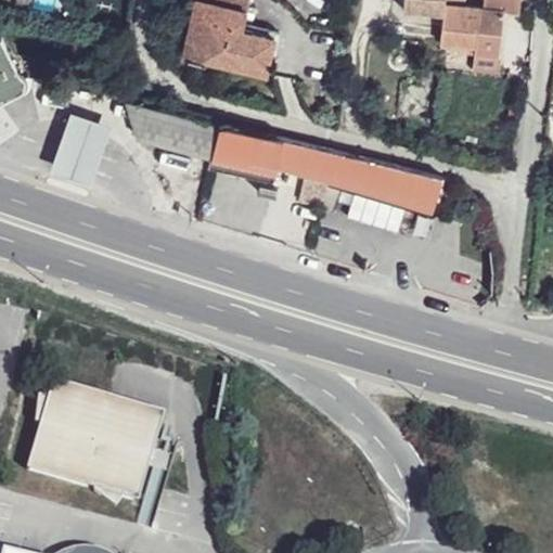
[(474,54),(500,58),(504,13),(516,14),(516,0),(484,0),(484,10),(442,4),(442,0),(401,0),(400,13),(442,17),(440,48),(473,51),(474,54)]
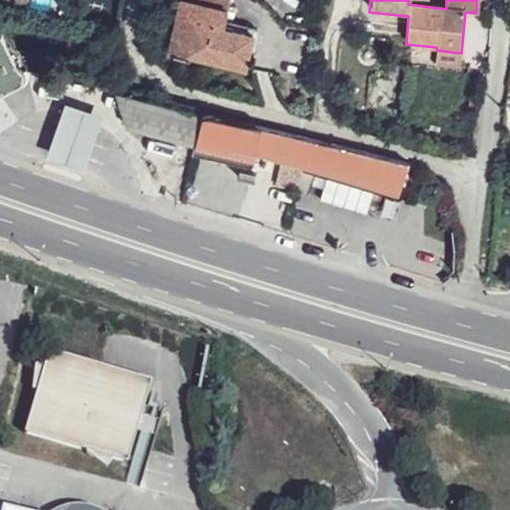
[(183,56),(241,70),(250,36),(220,29),(224,13),(179,2),(166,53),(182,58),(183,56)]
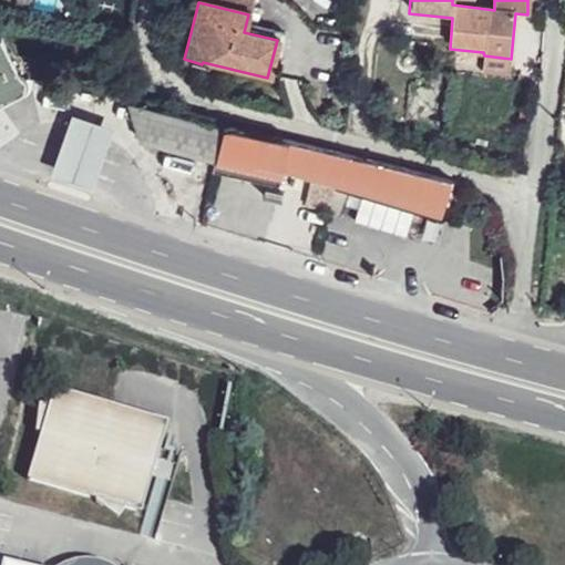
[(14,74),(19,76),(49,83),(42,64),(14,58),(3,38),(0,40),(0,45),(14,74)]
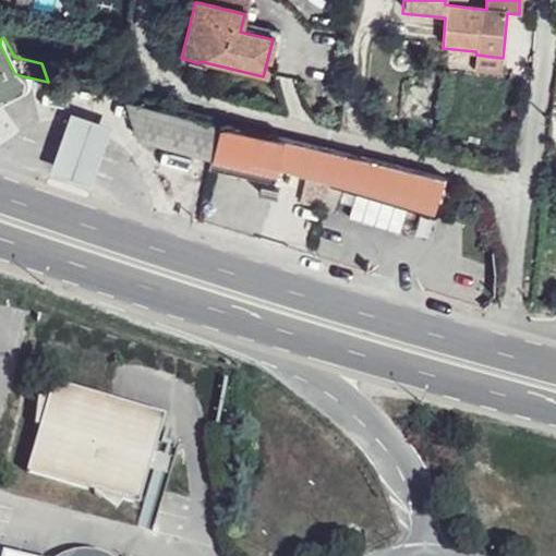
[(21,80),(19,75),(14,73),(0,45),(0,101),(16,95),(20,91),(22,87),(22,82),(21,80)]
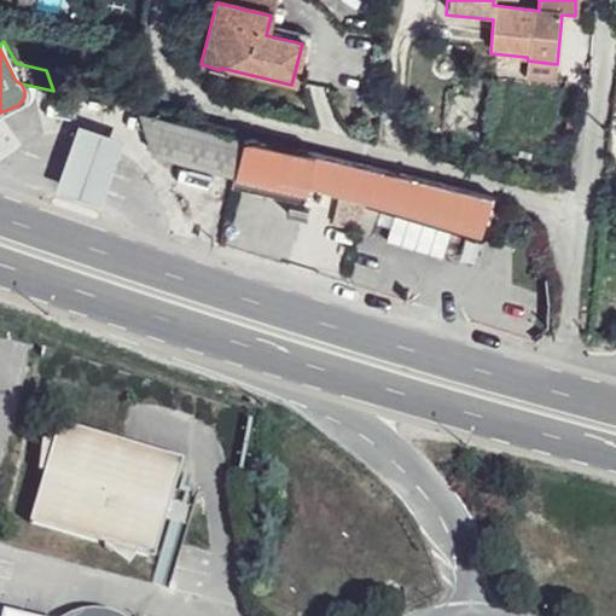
[(555,86),(557,64),(528,60),(524,82),(555,86)]
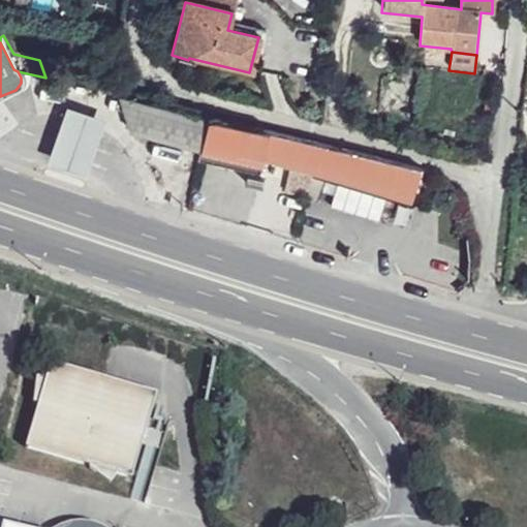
[(121,99),(122,100),(130,133),(138,103),(121,99)]
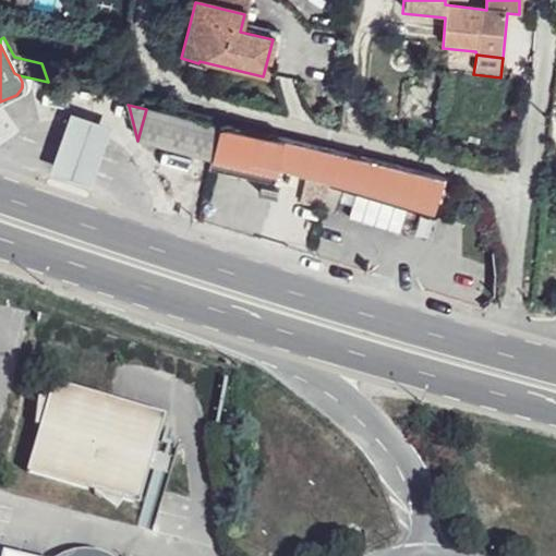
[(146,109),(137,141),(212,160),(274,177),(275,172),(248,166),(254,136),(220,128),(146,109)]
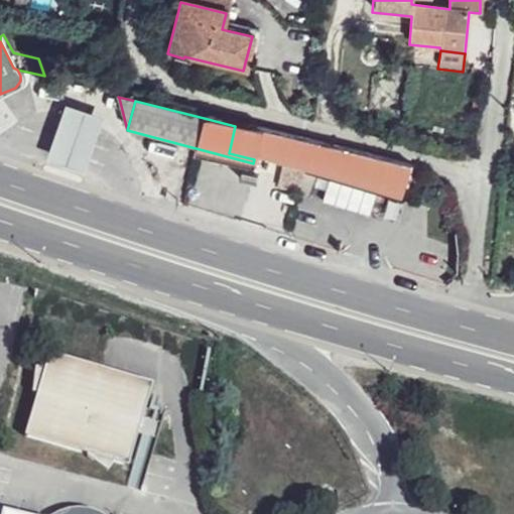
[(40,159),(79,173),(89,146),(99,116),(60,102),(49,134),(40,159)]
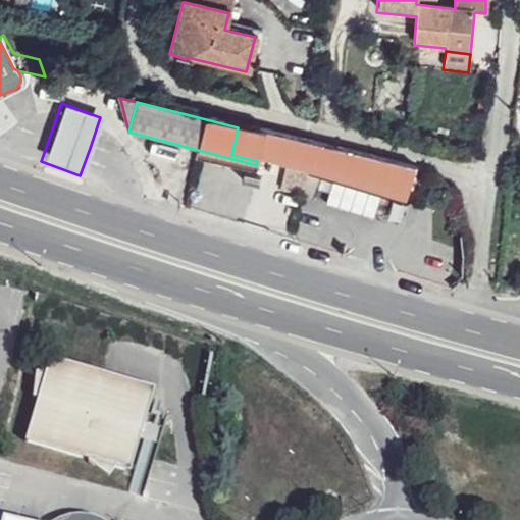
[(257,161),(308,174),(311,145),(238,127),(231,155),(257,161)]
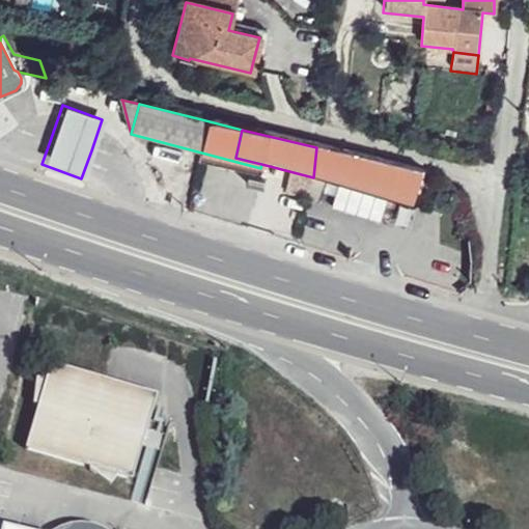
[(316,147),(313,177),(416,202),(422,172),(316,147)]
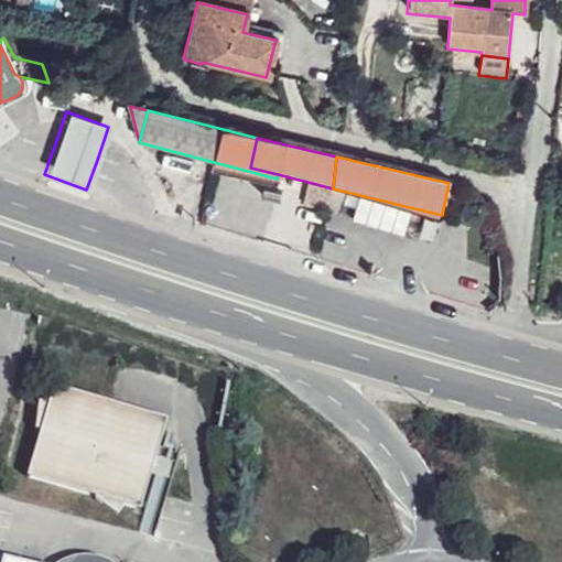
[(54,396),(26,485),(140,518),(168,429),(54,396)]
